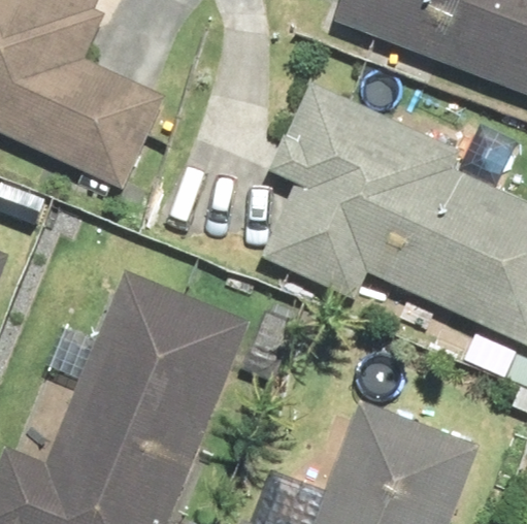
[(0,126),(122,183),(163,94),(79,55),(100,12),(91,8),(94,0),(0,0),(0,126)]
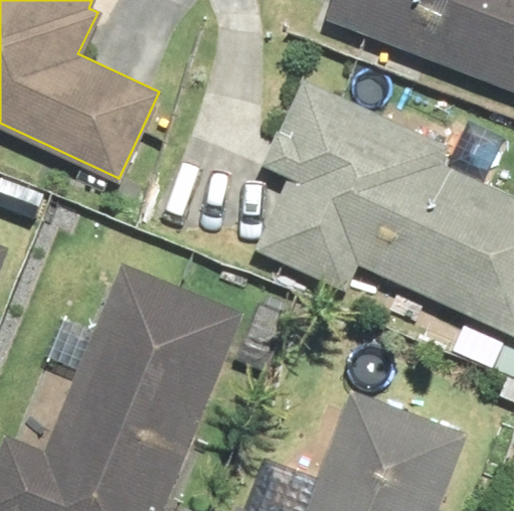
[(331,0),(324,18),(513,91),(513,0),(331,0)]
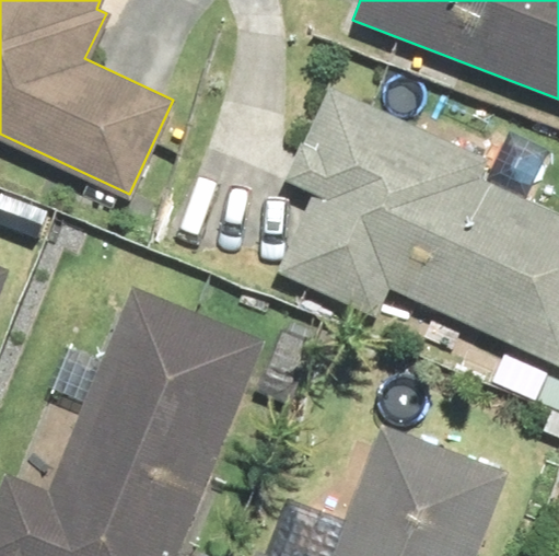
[(305,187),(268,271),(381,321),(393,293),(558,367),(558,209),(480,175),(488,157),(329,87),(304,142),(301,140),(284,178),(305,187)]
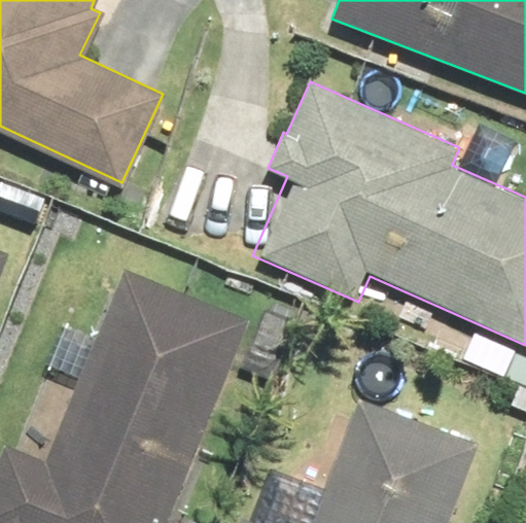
[(0,522),(177,522),(188,497),(177,493),(248,320),(124,269),(44,461),(5,445),(0,456),(0,522)]
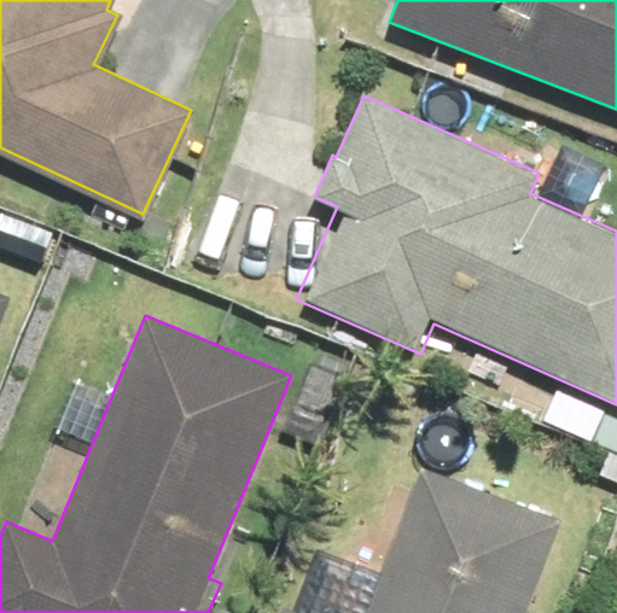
[(303,612),(280,605),(275,612),(522,612),(558,518),(420,467),(365,612),(303,612)]
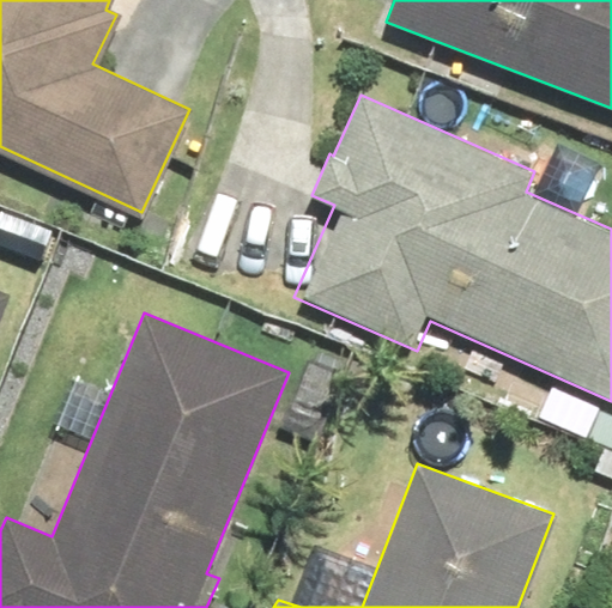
All buildings are outlined.
